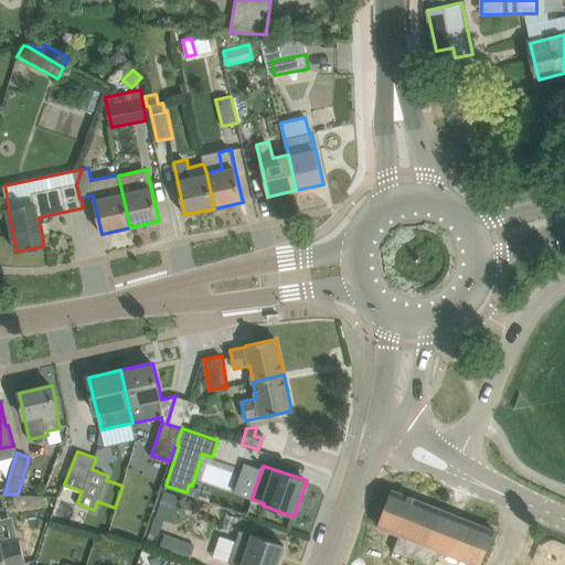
[(176,522),(183,497),(162,490),(149,533),(159,535),(164,519),(176,522)]
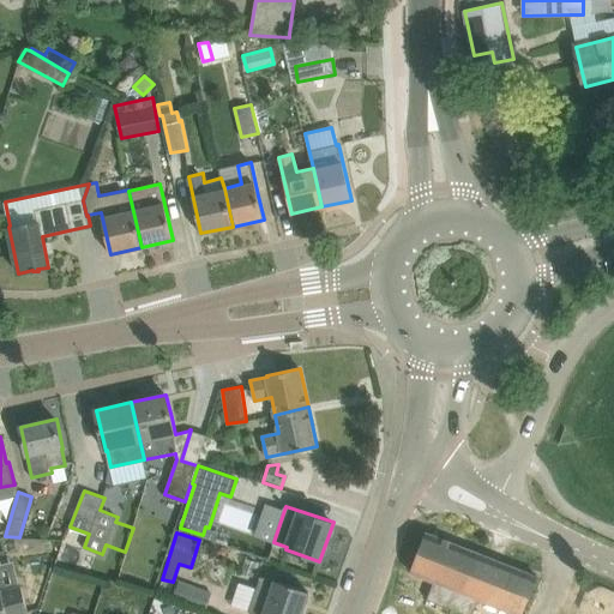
[(523,613),(537,576),(446,540),(427,533),(411,572),(434,582),(428,600),(467,613),(470,613),(476,600),(513,613),(523,613)]
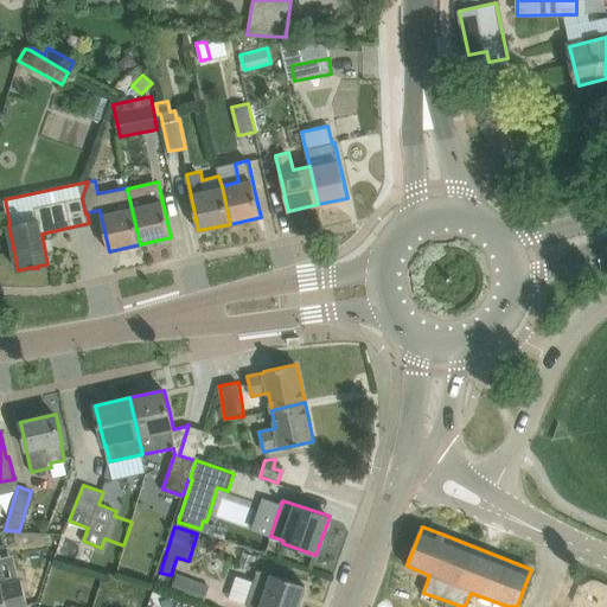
[(298,606),(306,585),(260,569),(246,605),(253,606),(298,606)]
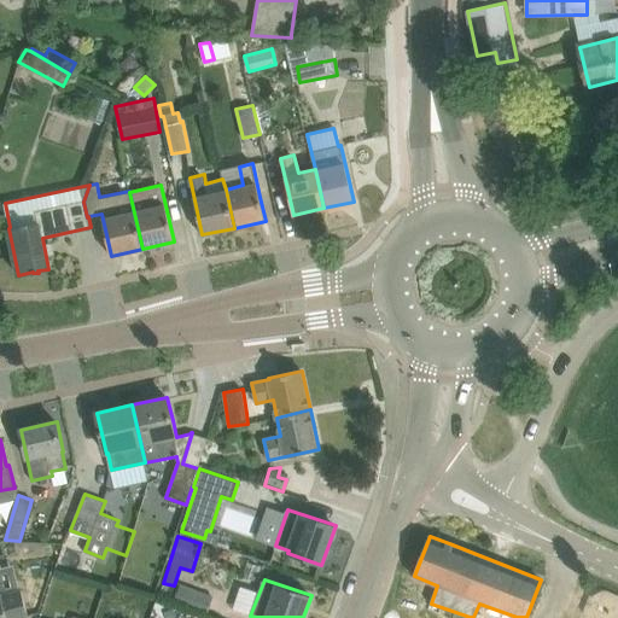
[(214,596),(180,583),(173,601),(207,614),(214,596)]
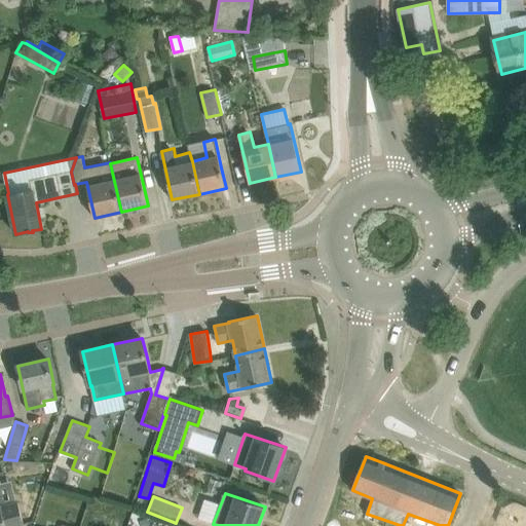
[(0,525),(24,525),(19,500),(0,504),(0,525)]
